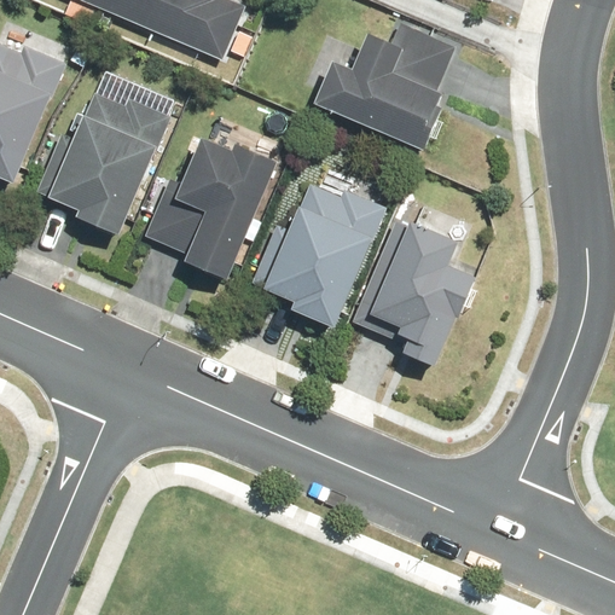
[(80,0),(225,62),(249,4),(241,0),(80,0)]
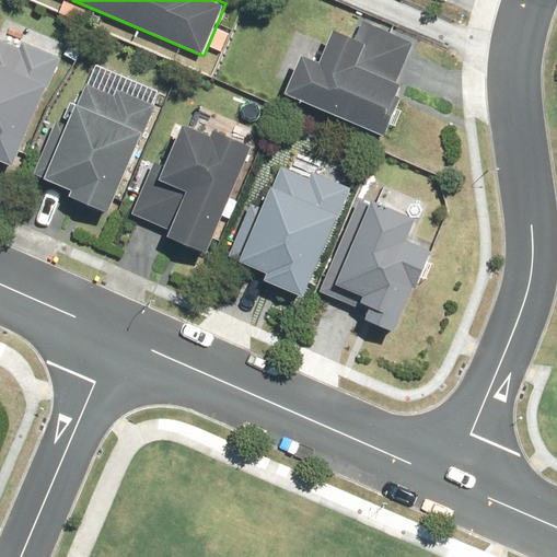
[(401,96),(390,92),(413,45),(361,21),(355,36),(331,25),(314,61),(300,55),(281,96),(370,137),(380,141),(401,96)]
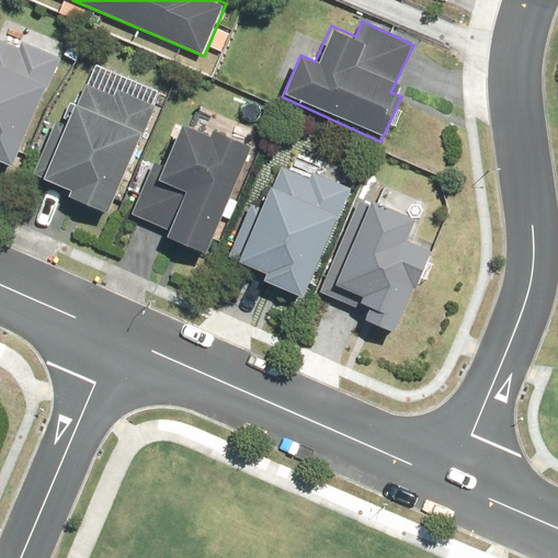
[(12,48),(0,43),(0,163),(11,168),(56,57),(15,40),(12,48)]
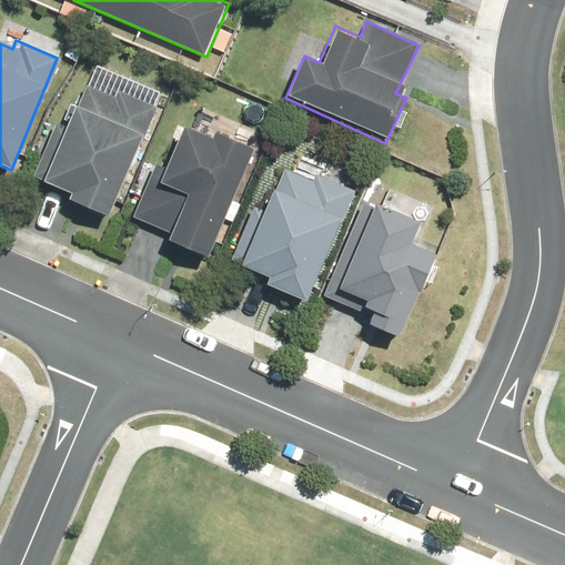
[(84,86),(41,180),(70,194),(66,203),(104,222),(110,211),(157,108),(119,91),(114,100),(84,86)]
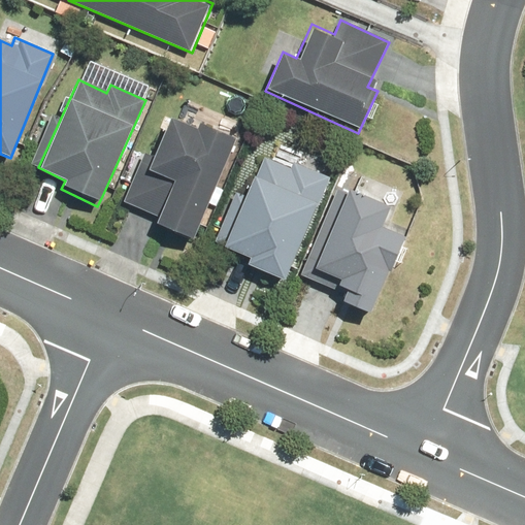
[(169,119),(146,166),(174,181),(153,226),(187,241),(235,137),(198,120),(193,130),(169,119)]
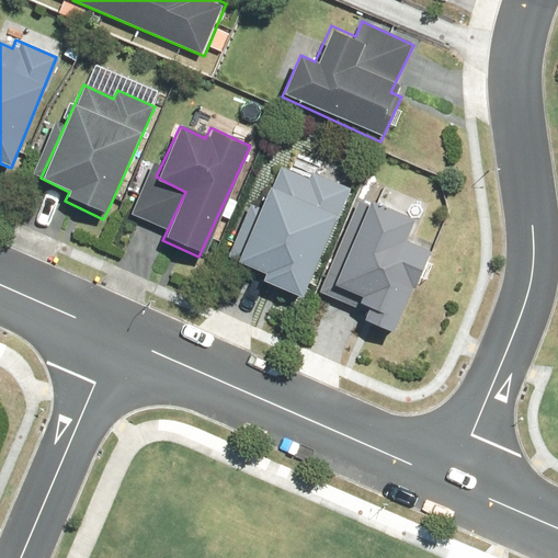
[(239,260),(265,273),(262,280),(299,297),(303,289),(351,186),(311,169),(307,179),(283,168),(239,260)]
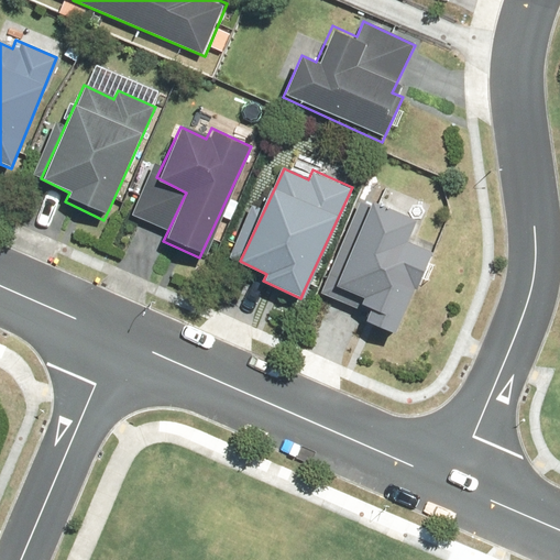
[(399,330),(429,253),(407,245),(417,221),(368,201),(335,286),(360,297),(357,306),(375,313),(373,319),(399,330)]
